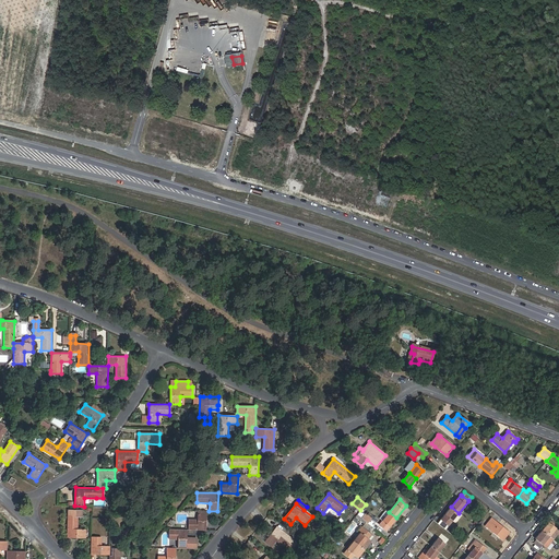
[(448,526),(459,513),(451,507),(440,520),(448,526)]
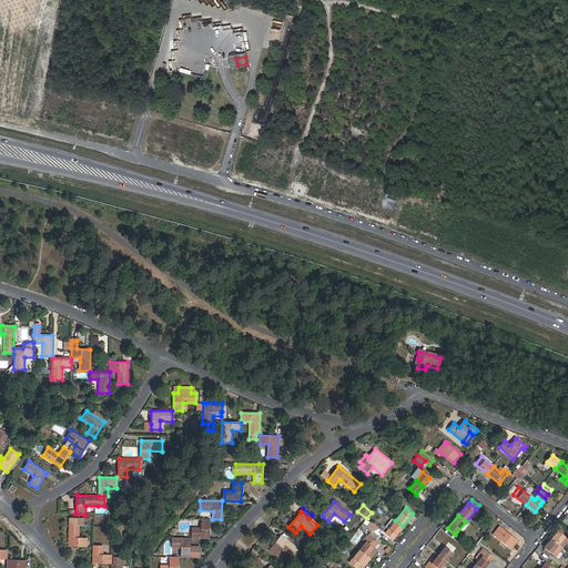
[(79,537),(79,526),(84,526),(84,519),(69,519),(69,524),(69,546),(87,547),(88,538),(79,537)]
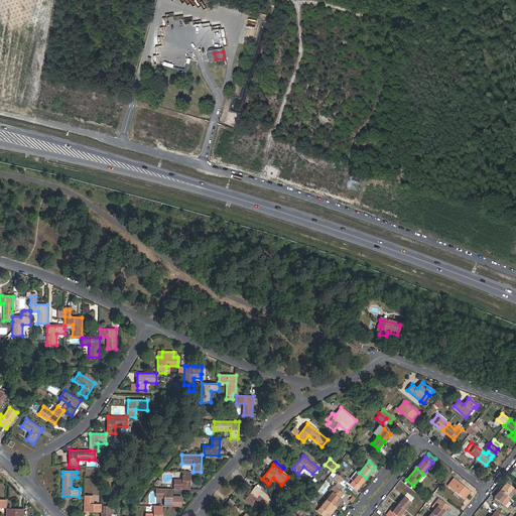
[(190,489),(190,472),(182,472),(182,480),(174,480),(174,489),(190,489)]
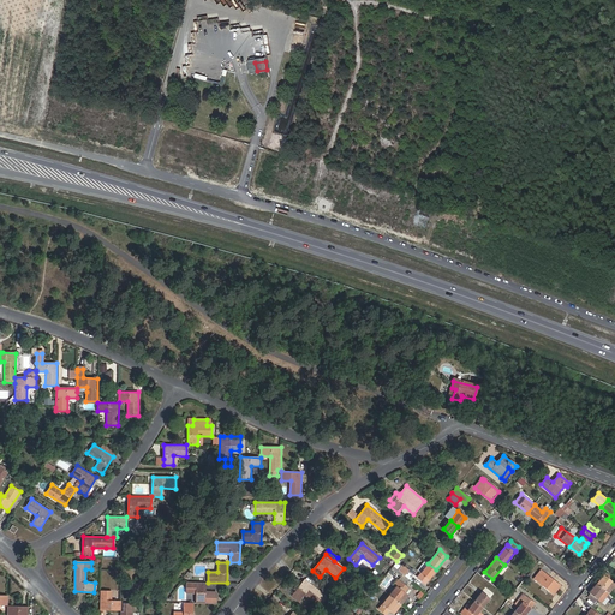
[(395,567),(405,573),(407,569),(399,563),(395,567)]
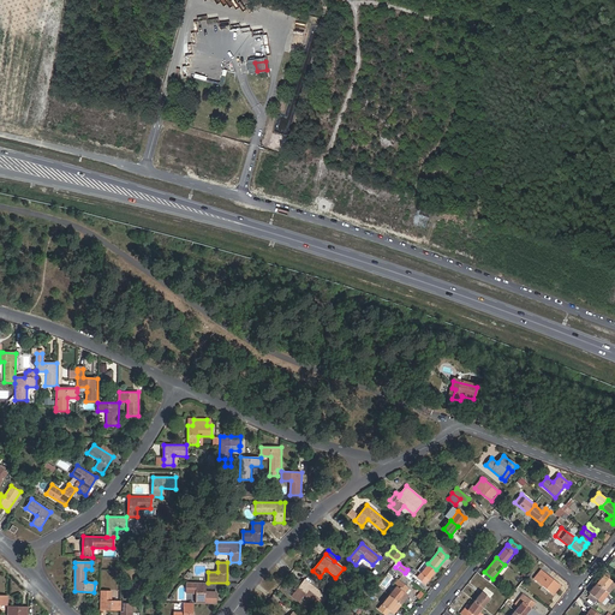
[(425,584),(436,569),(428,563),(417,578),(425,584)]
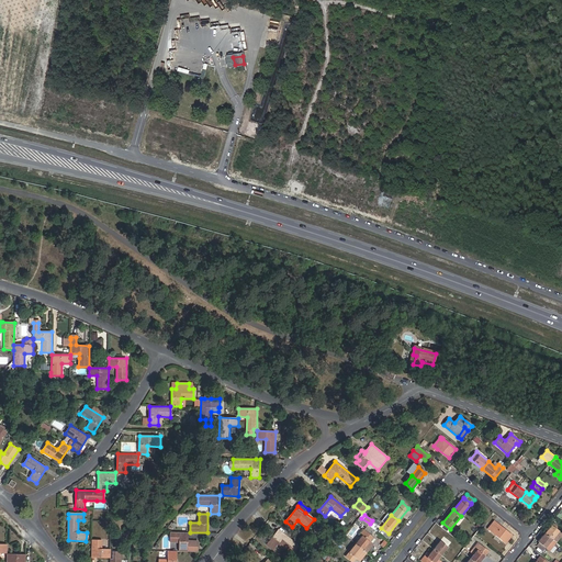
[(487,529),(506,544),(513,536),(494,520),(487,529)]
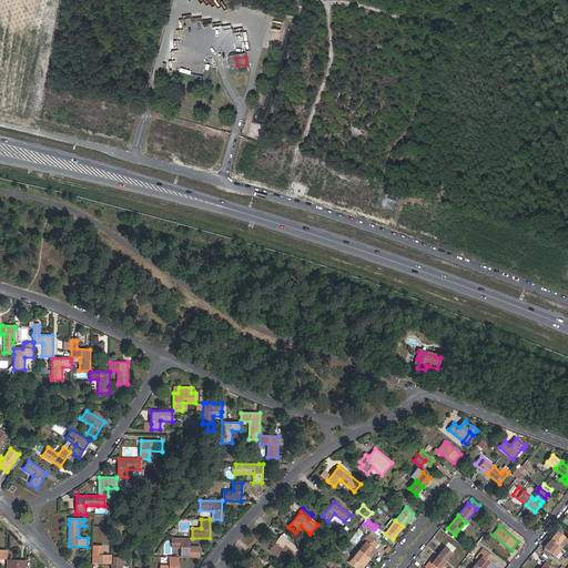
[(558,530),(550,539),(563,548),(566,544),(563,540),(565,537),(560,533),(563,530),(559,528),(558,530)]
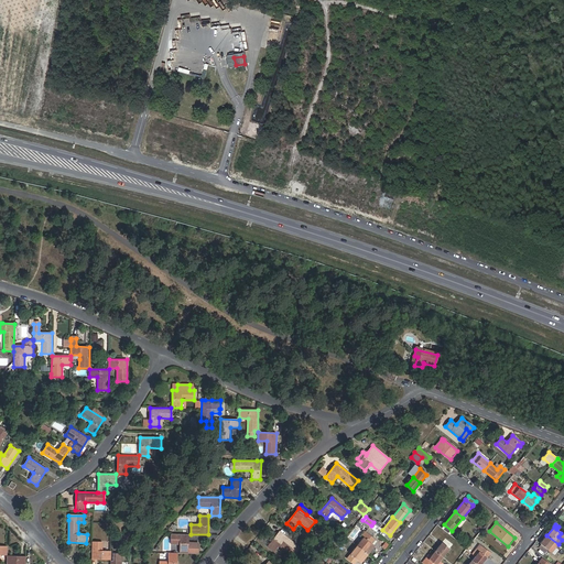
[(280,545),(293,556),(300,548),(280,531),(268,546),(274,552),(280,545)]
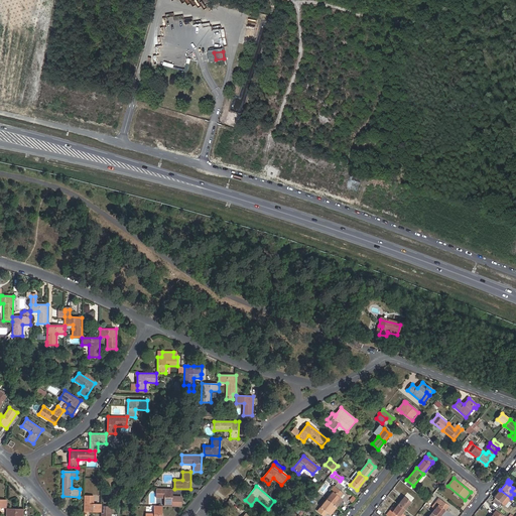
[(327,499),(334,505),(338,508),(341,503),(344,500),(340,497),(342,493),(338,490),(335,487),(332,491),(333,492),(327,499)]
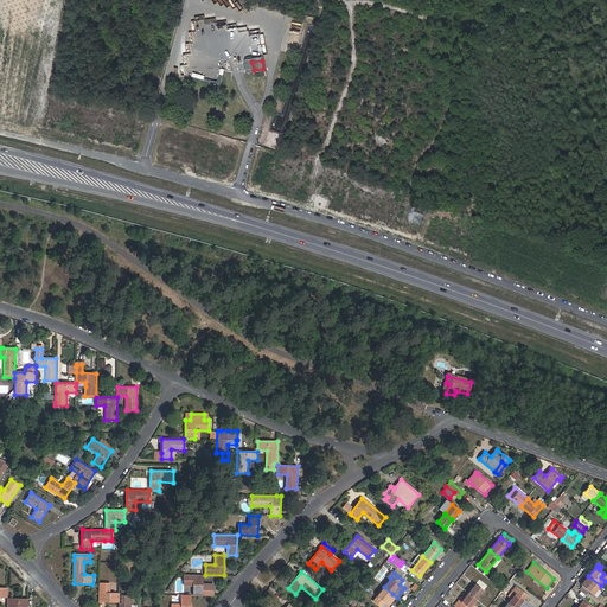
[(203,589),(203,575),(184,575),(184,586),(193,586),(192,595),(203,595),(215,595),(215,585),(208,585),(208,588),(205,589),(203,589)]
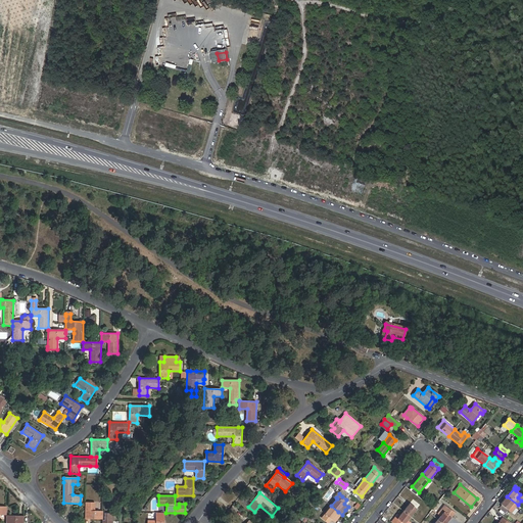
[(518,505),(507,496),(501,504),(502,505),(508,510),(512,513),(514,510),(518,505)]
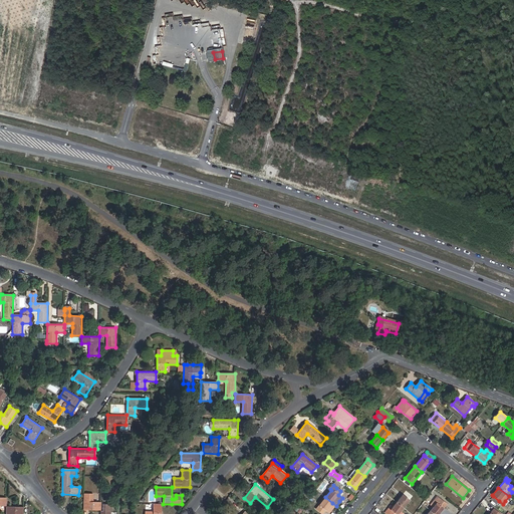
[(83,494),(83,509),(100,510),(100,502),(93,502),(93,494),(83,494)]
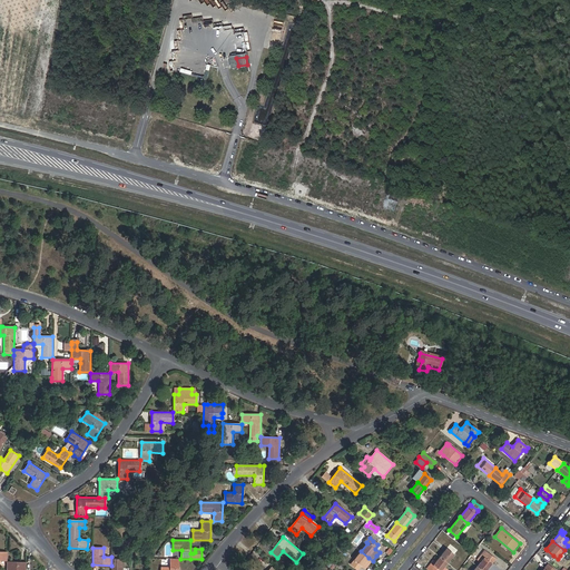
[(446,549),(440,557),(448,563),(454,554),(446,549)]
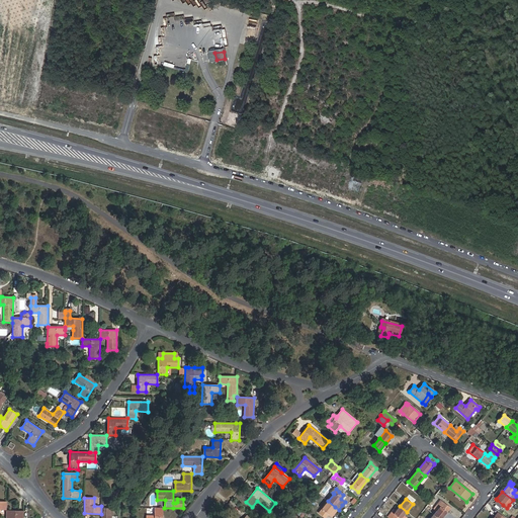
[(434,514),(437,517),(441,517),(450,508),(441,500),(435,507),(438,510),(434,514)]
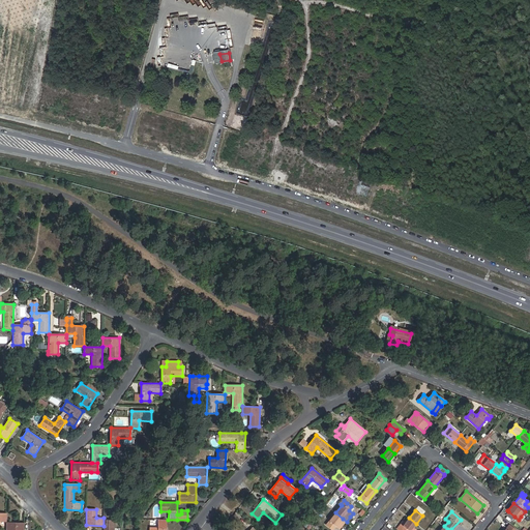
[(514,517),(508,511),(505,514),(512,520),(514,517)]
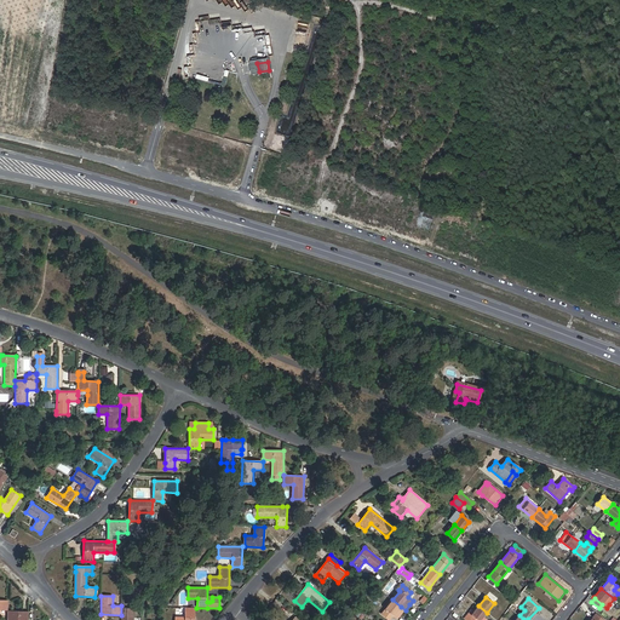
[(402,614),(406,610),(401,607),(392,600),(382,614),(389,619),(394,615),(399,619),(402,614)]
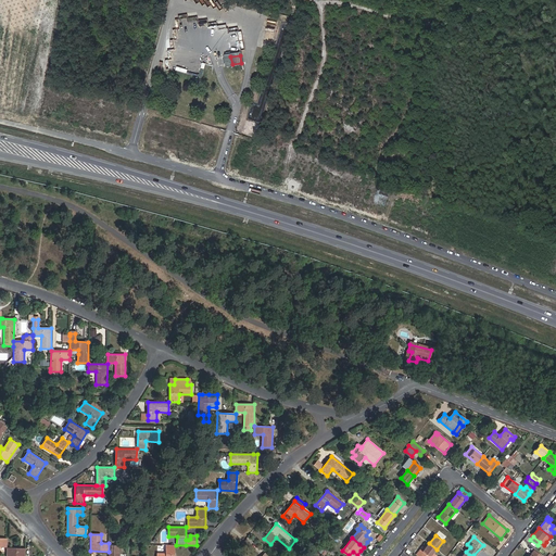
[(430,555),(437,550),(429,543),(425,548),(421,552),(419,550),(416,554),(417,555),(430,555)]
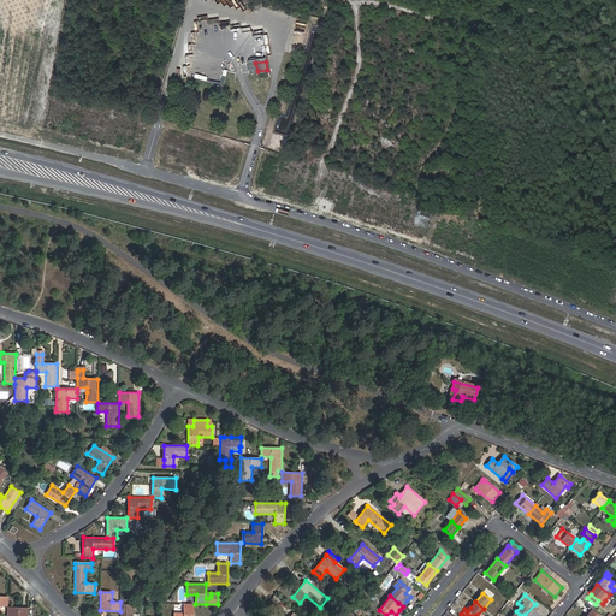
[(131,615),(131,614),(132,604),(124,604),(124,612),(120,612),(120,615),(131,615)]
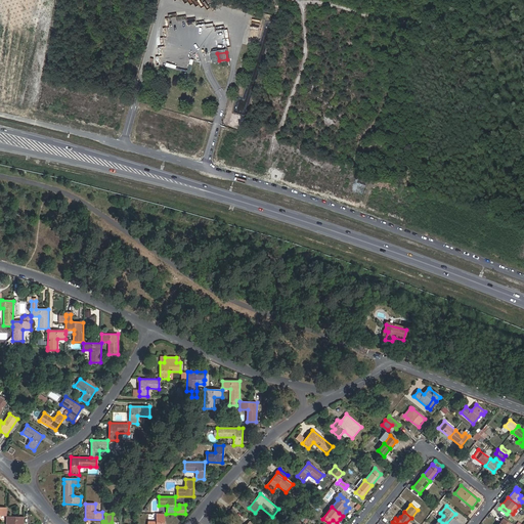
[(147,523),(164,523),(164,514),(157,514),(157,522),(147,521),(147,523)]
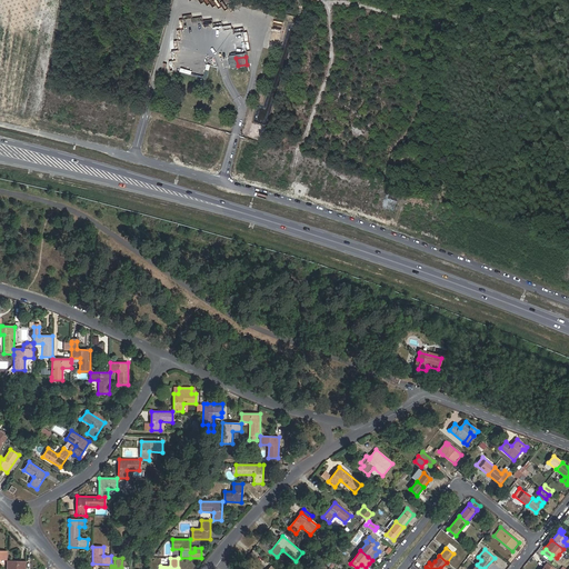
All buildings are outlined.
